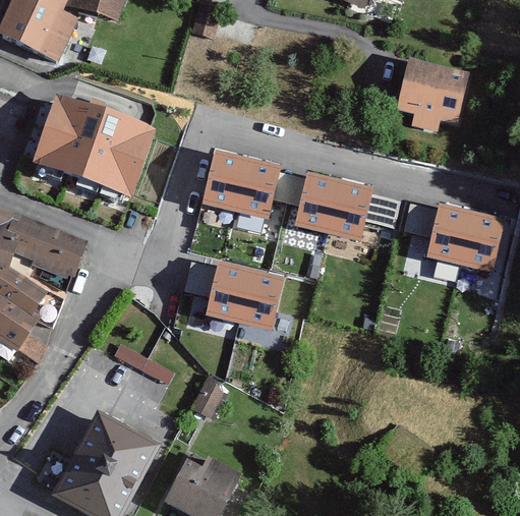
[(3,0),(0,8),(0,31),(56,56),(73,15),(55,7),(59,0),(3,0)]
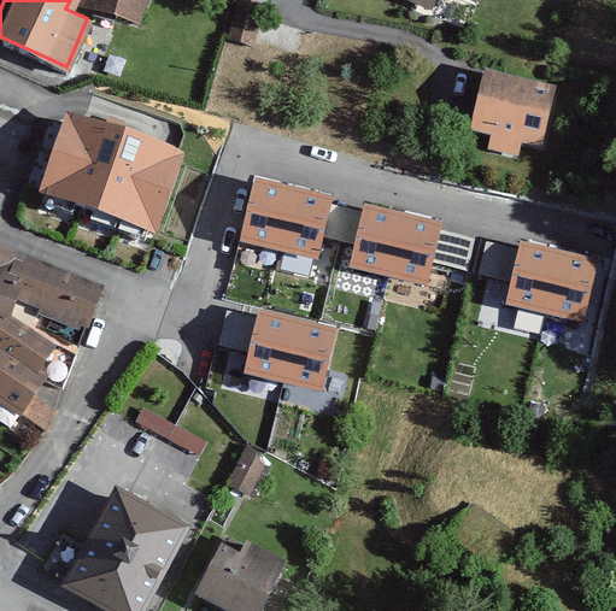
[(88,0),(136,15),(141,0),(88,0)]
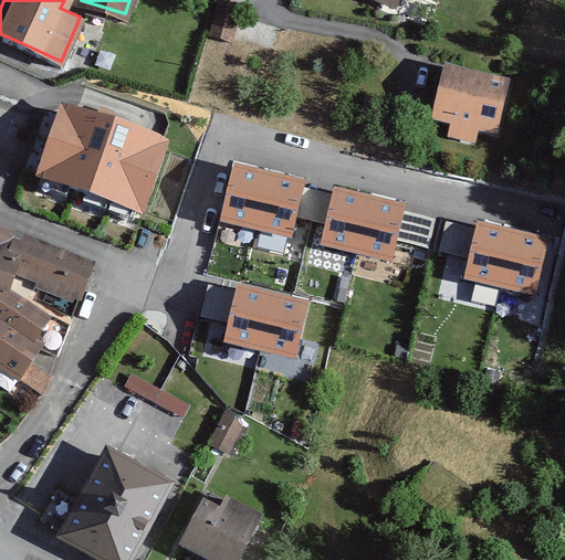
[(220,0),(212,30),(232,34),(241,0),(220,0)]
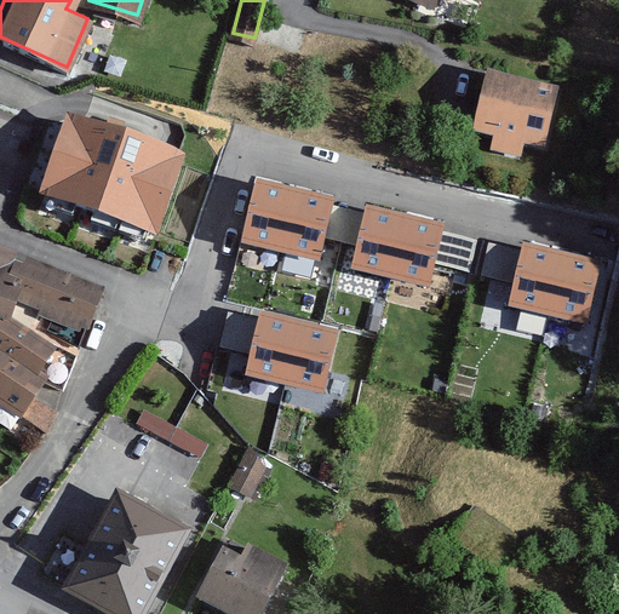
[(557,81),(481,62),(466,120),(543,139),(557,81)]
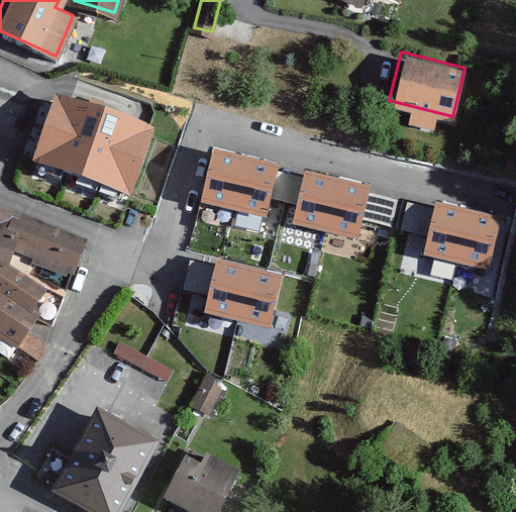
[(156,129),(56,93),(30,162),(129,198),(156,129)]
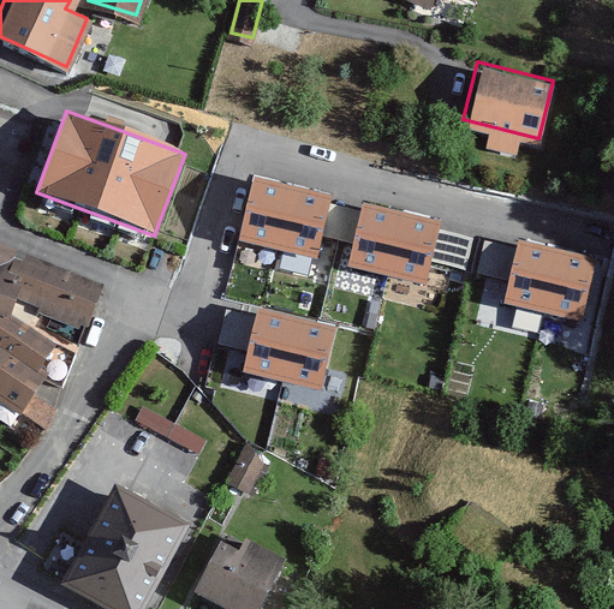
[(332,196),(252,178),(238,242),(317,258),(322,234),(329,204),(332,196)]
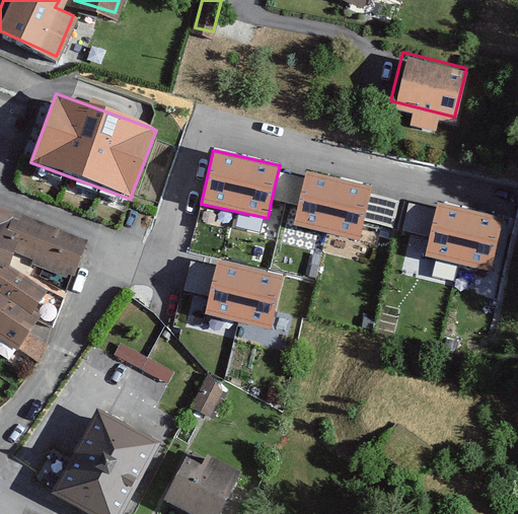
[(372,188),(304,171),(303,178),(296,204),(292,224),(359,240),(364,219),(371,192),(372,188)]
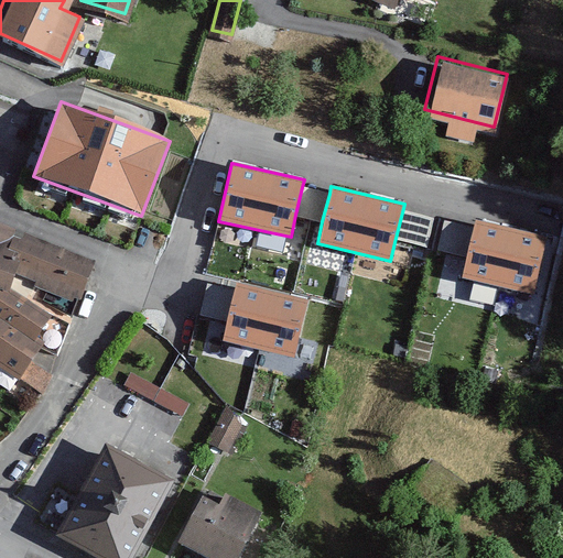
[(329,194),(302,187),(295,215),(322,221),(329,194)]
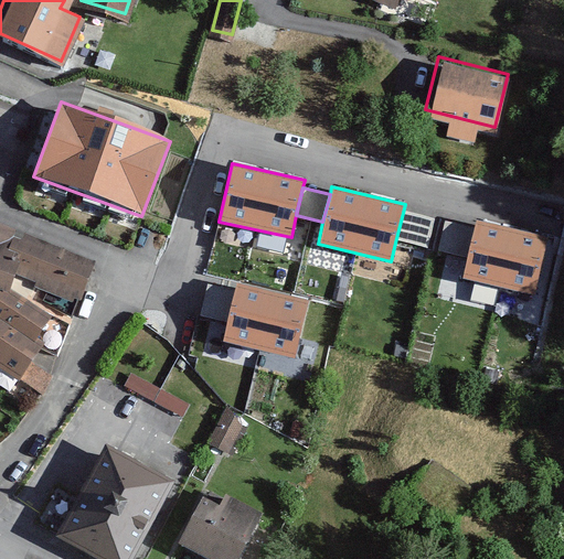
[(434,216),(404,208),(396,238),(427,246),(434,216)]
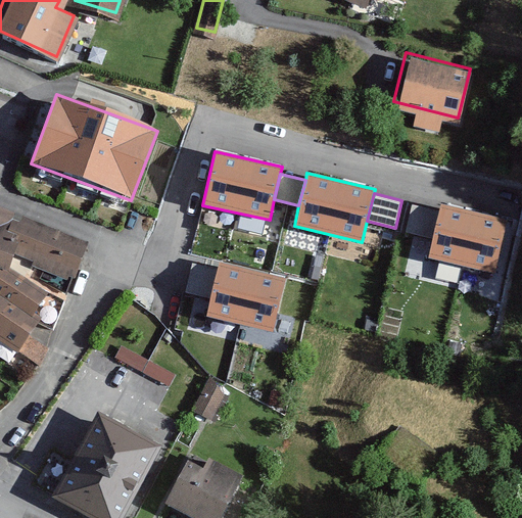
[(432,236),(438,209),(412,203),(406,230),(432,236)]
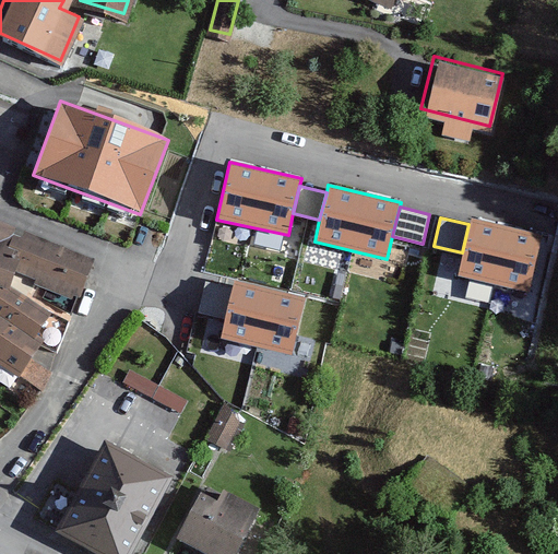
[(542,235),(471,217),(469,224),(462,252),(456,275),(527,293),(542,235)]
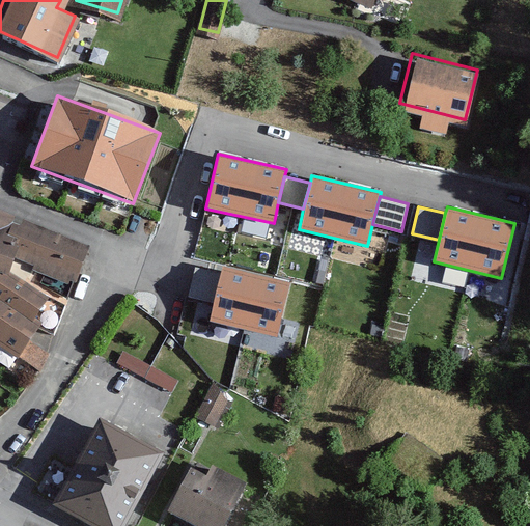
[(0,265),(15,215),(0,211),(0,265)]
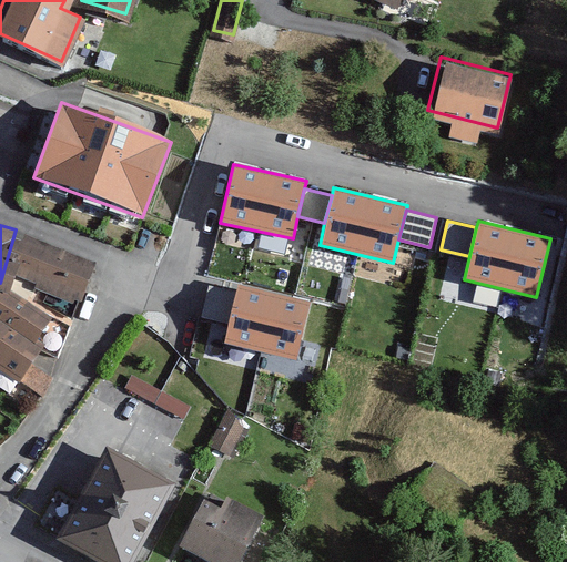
[(99,257),(16,230),(0,283),(0,288),(81,304),(99,257)]
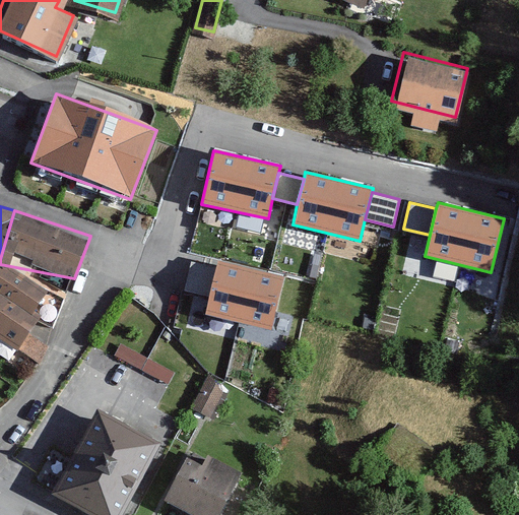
[(282,276),(217,260),(215,268),(208,297),(204,315),(269,330),(282,276)]
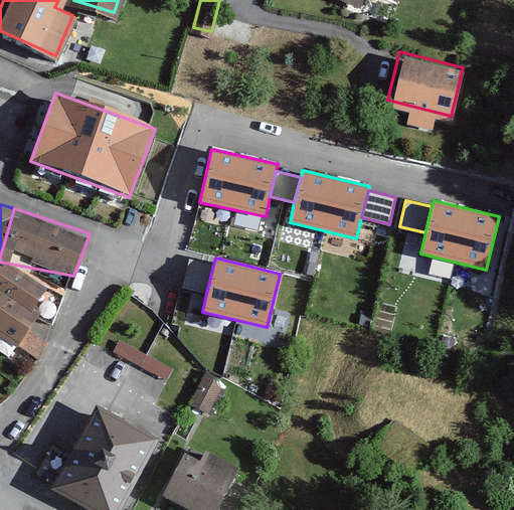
[(206,294),(213,266),(188,259),(180,288),(206,294)]
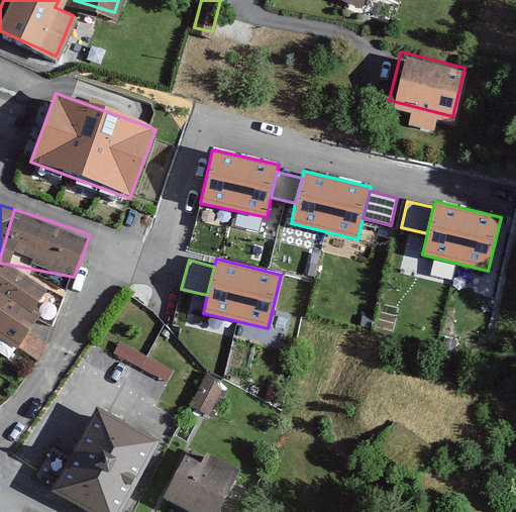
[(56,292),(0,265),(0,337),(18,347),(56,292)]
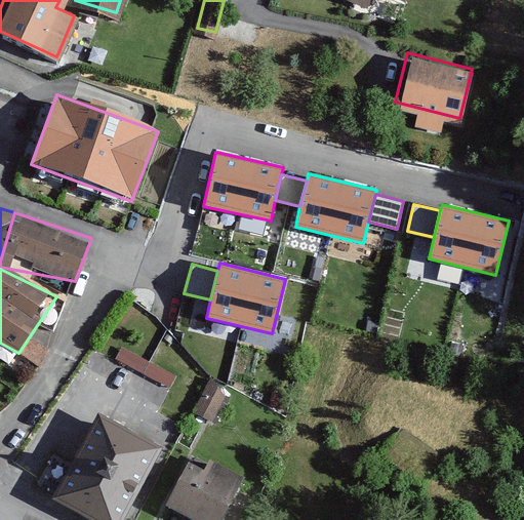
[(207,378),(192,406),(212,418),(229,390),(207,378)]
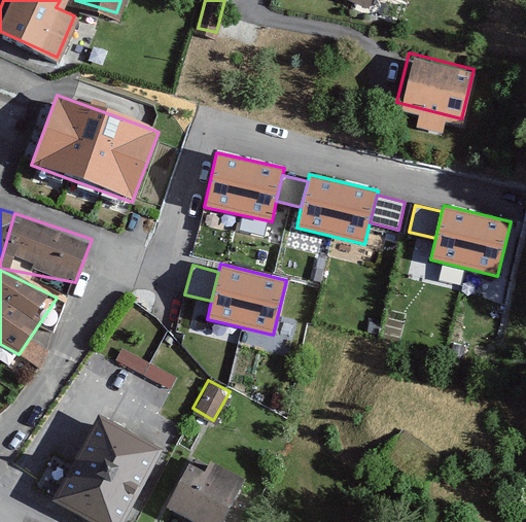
[(96,414),(48,492),(106,521),(115,521),(161,449),(96,414)]
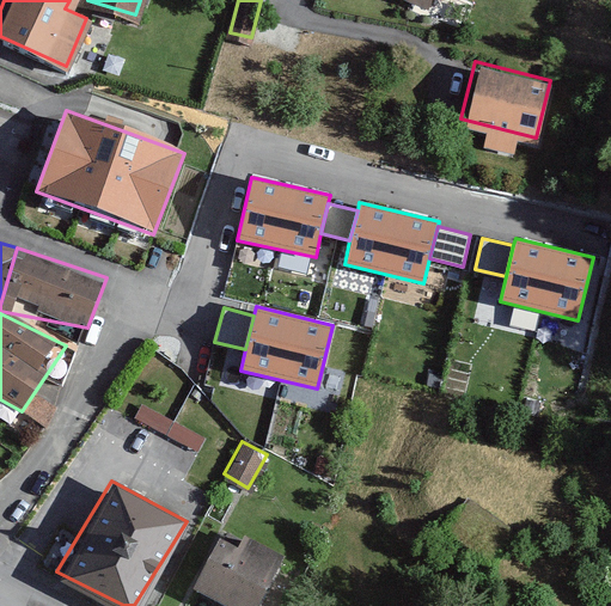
[(246,605),(272,555),(217,528),(190,585),(236,605),(246,605)]
